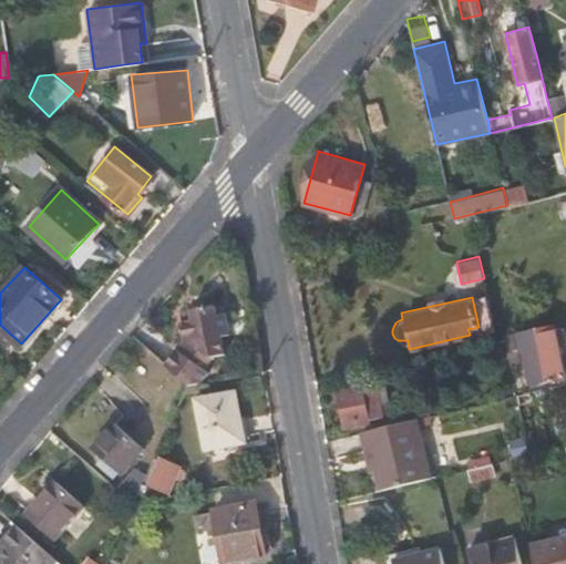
[(185,339),(166,363),(187,383),(198,381),(208,370),(204,367),(212,356),(224,352),(219,332),(228,331),(225,311),(216,313),(214,304),(193,307),(194,317),(181,320),(185,339)]
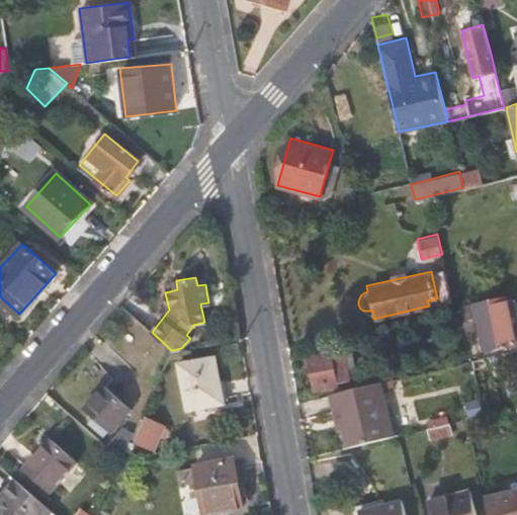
[(516,343),(516,342),(505,294),(474,302),(486,351),(516,343)]
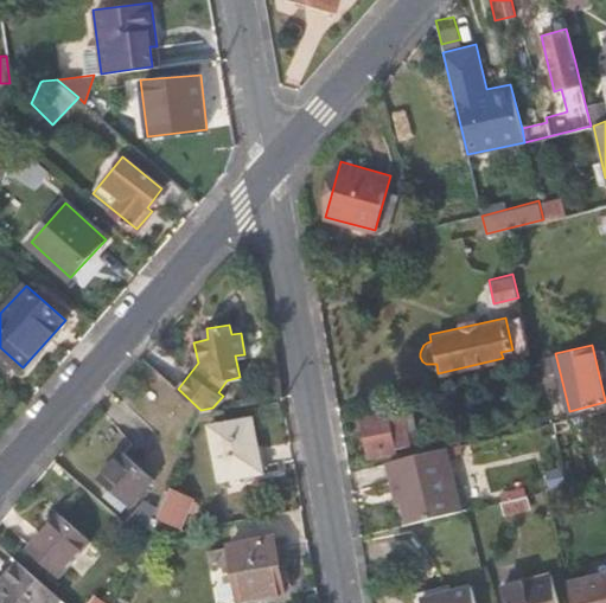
[(555,353),(540,357),(548,396),(559,393),(555,376),(560,374),(555,353)]
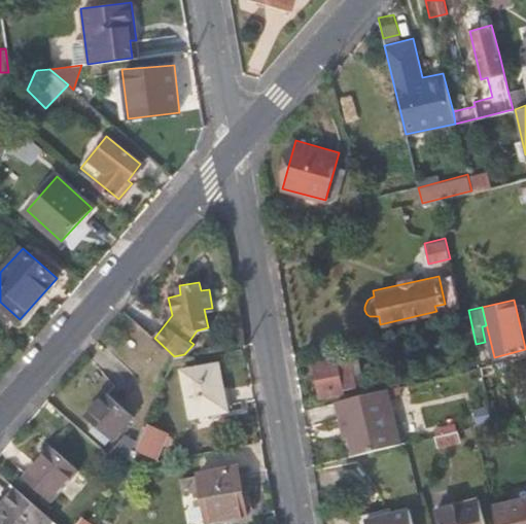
[(363,385),(359,357),(316,365),(320,393),(363,385)]
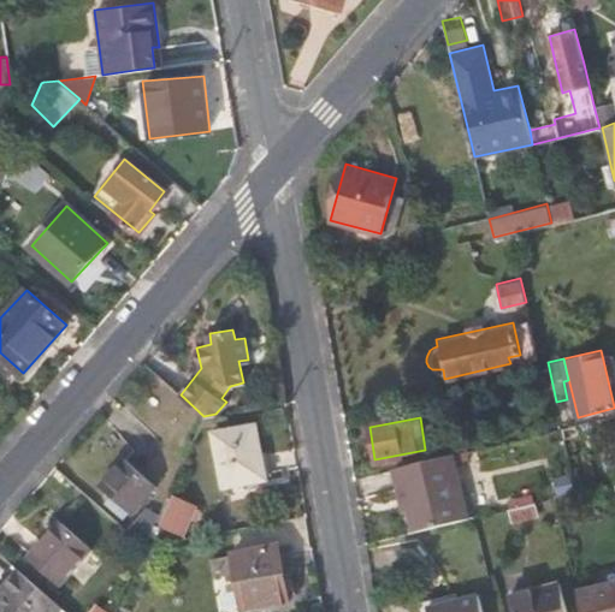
[(255,422),(212,429),(223,486),(266,479),(255,422)]
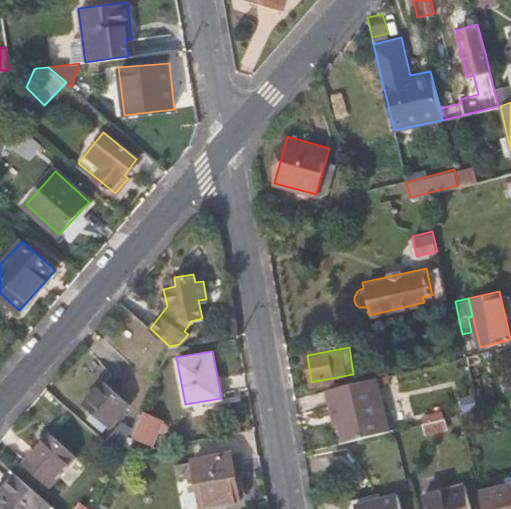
[(337,412),(344,441),(388,430),(376,376),(327,388),(332,413),(337,412)]
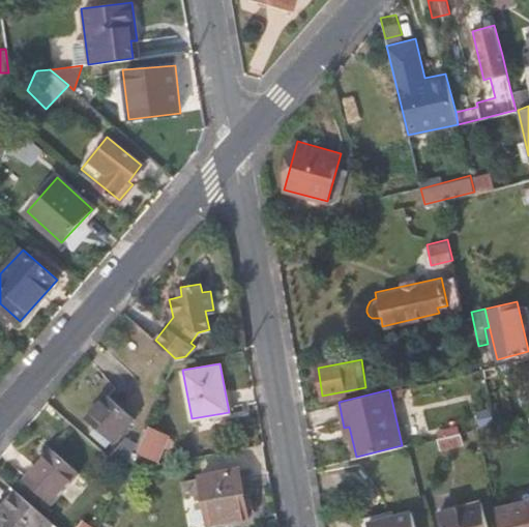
[(135,416),(107,392),(85,417),(113,441),(135,416)]
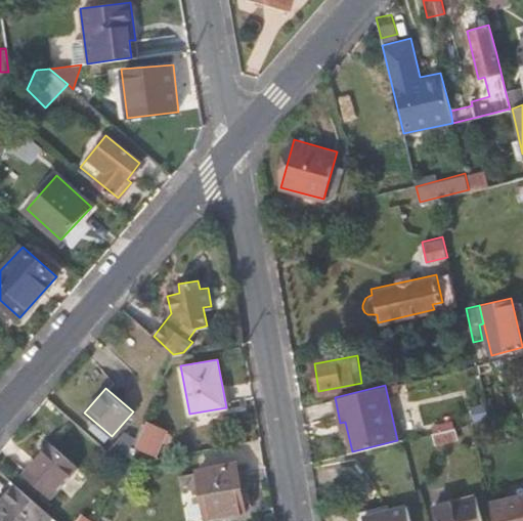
[(485,407),(469,411),(472,421),(487,417),(485,407)]
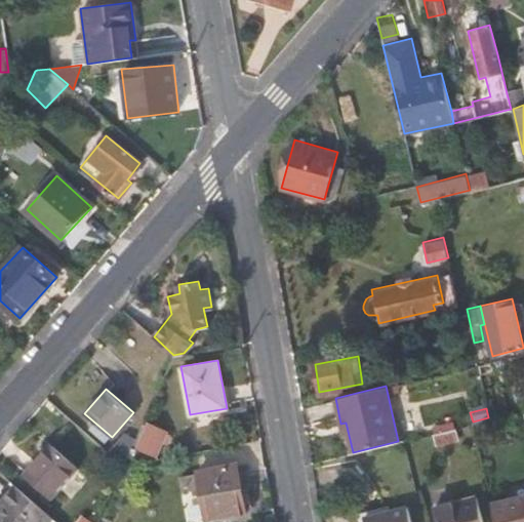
[(136,446),(156,455),(166,431),(148,422),(136,446)]
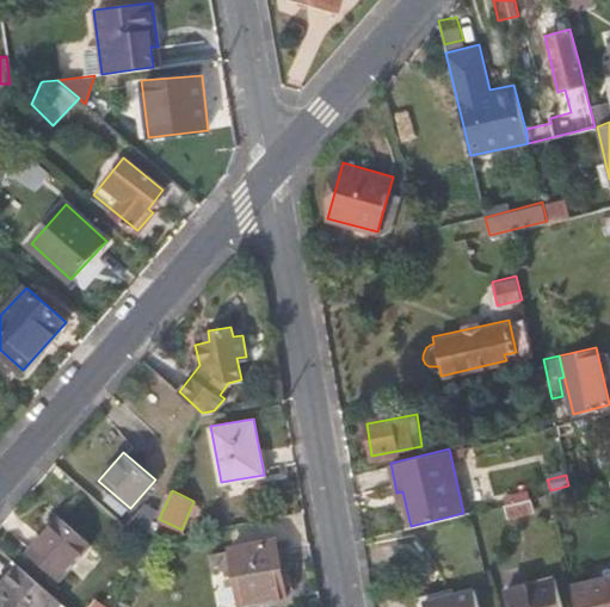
[(534,511),(531,497),(504,503),(507,518),(534,511)]
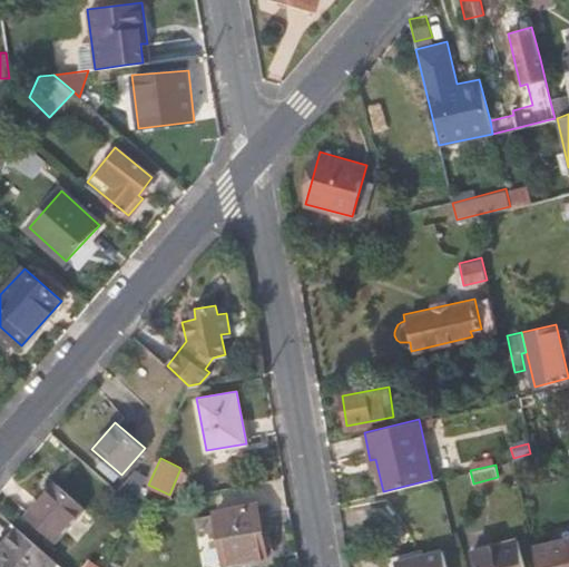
[(85,509),(54,482),(25,515),(55,544),(85,509)]
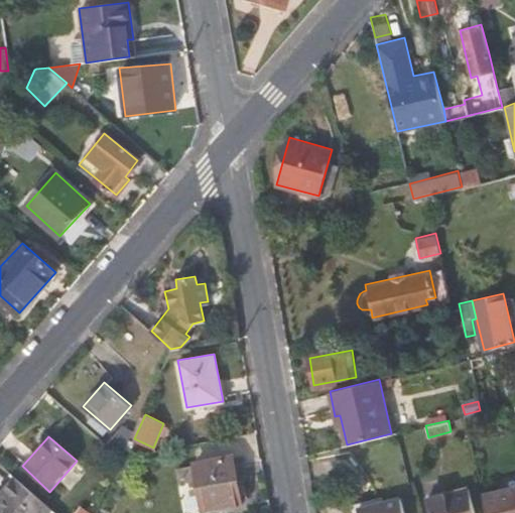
[(202,511),(241,504),(232,454),(192,461),(202,511)]
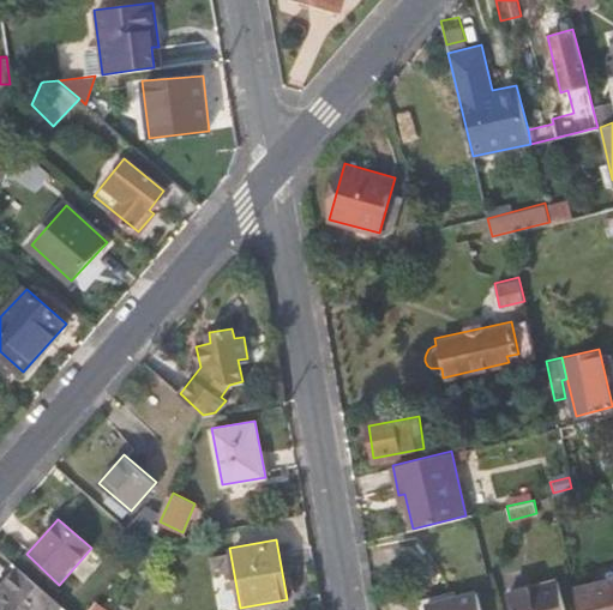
[(0,609),(59,609),(62,607),(16,566),(0,584),(0,609)]
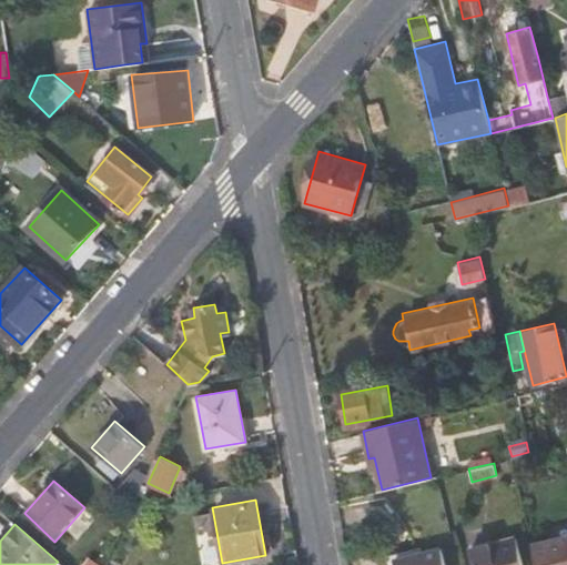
[(566,564),(566,535),(532,544),(536,564),(566,564)]
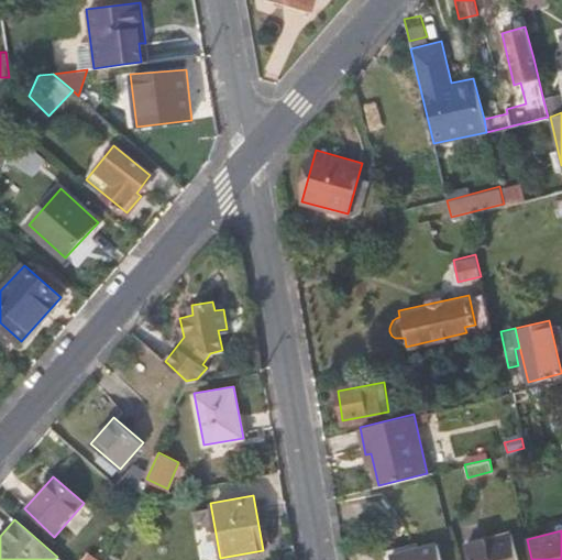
[(518,559),(511,531),(464,544),(467,559),(518,559)]
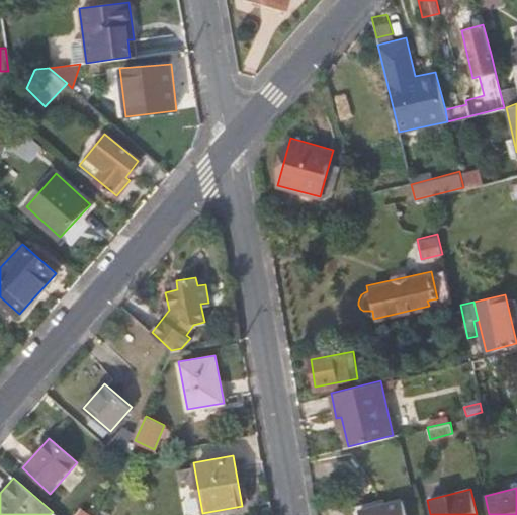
[(358,510),(359,514),(406,514),(403,499),(358,510)]
